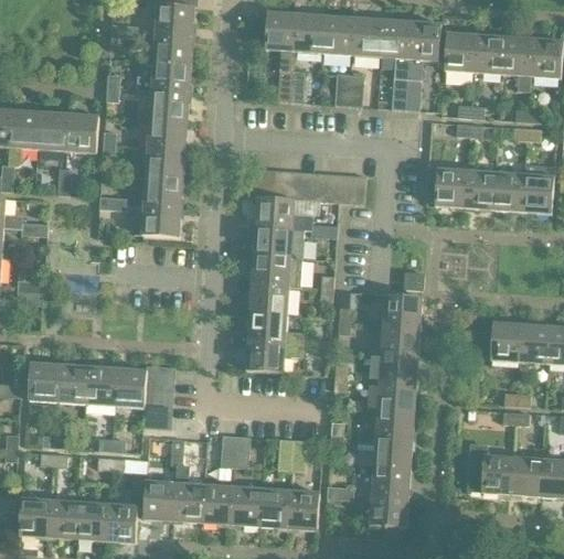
[(157,3),(155,33),(193,35),(194,6),(177,4),(177,0),(150,0),(150,3),(157,3)]
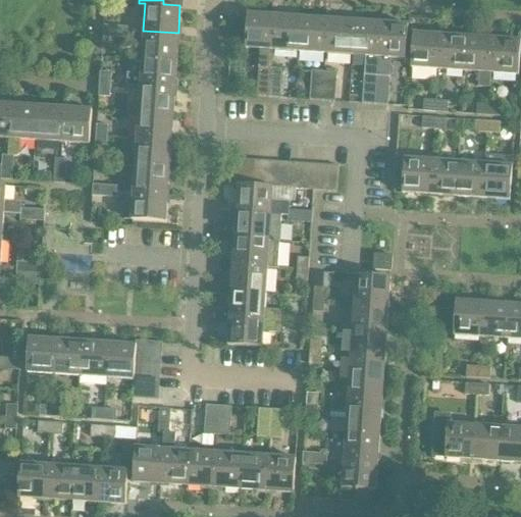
[(270,64),(272,47),(274,11),(247,10),(245,45),(259,46),(258,64),(256,93),(268,93),(270,64)]
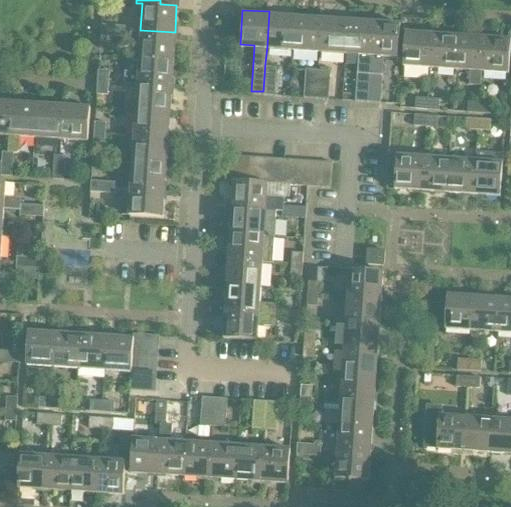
[(267,46),(292,47),(295,13),(269,11),(267,46)]
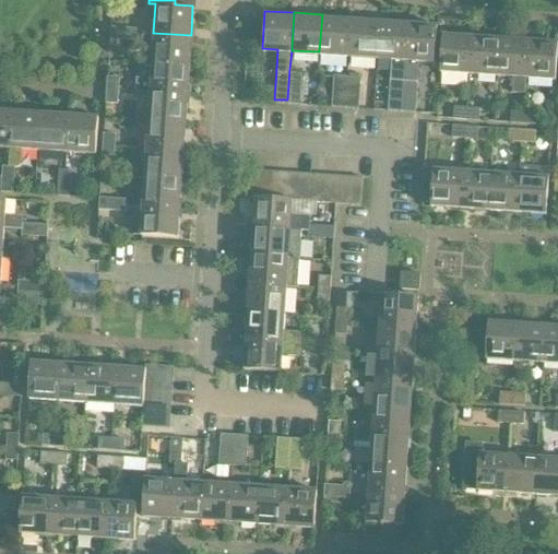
[(319,51),(347,54),(351,16),(322,14),(319,51)]
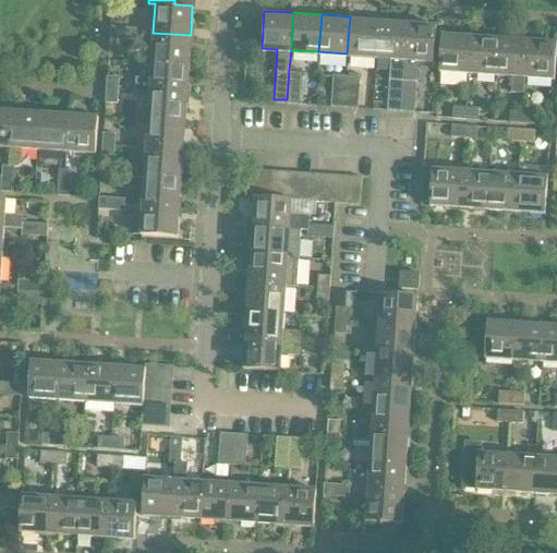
[(347,53),(375,56),(378,19),(350,16),(347,53)]
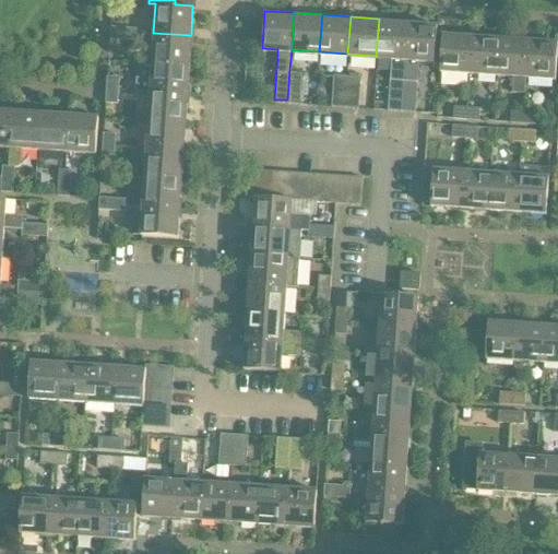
[(376,56),(391,57),(388,107),(401,107),(404,58),(407,20),(379,19),(376,56)]
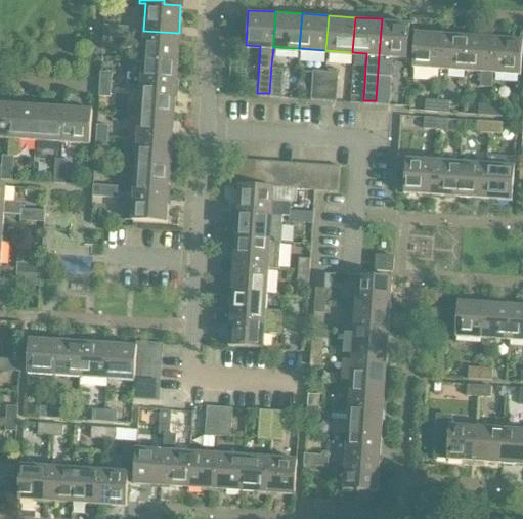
[(382,18),(379,54),(376,100),(389,101),(392,55),(406,55),(408,20),(382,18)]
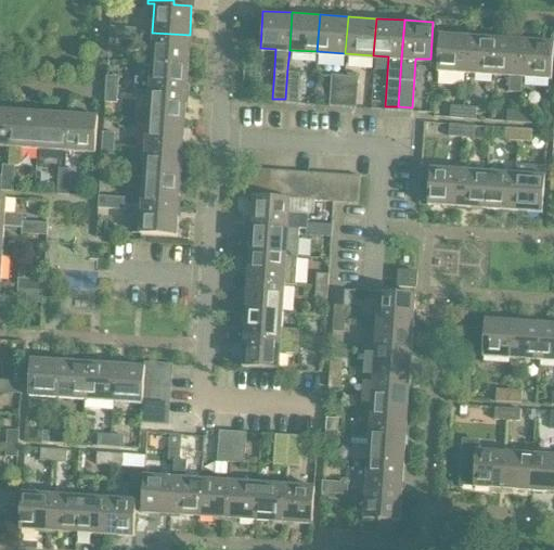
[(108,35),(121,36),(123,24),(110,23),(108,35)]
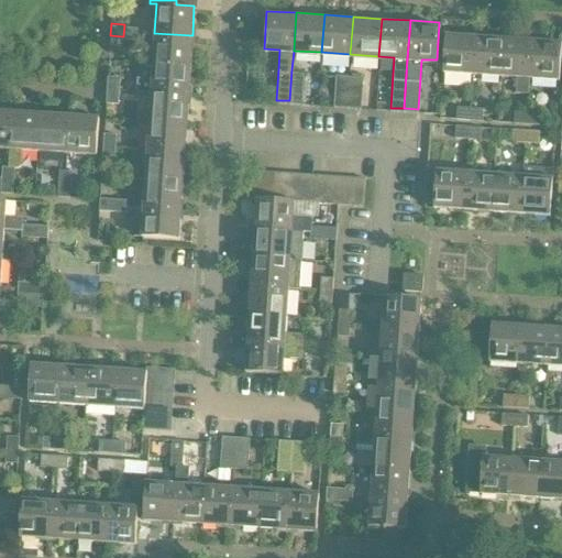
[(124,24),(123,36),(136,37),(138,25),(124,24)]
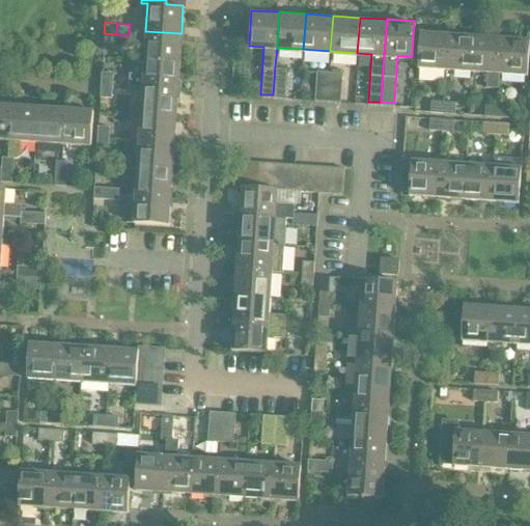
[(417,65),(445,67),(447,32),(420,30),(417,65)]
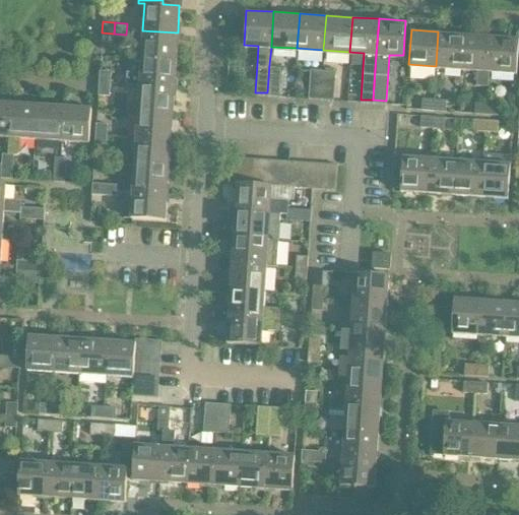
[(142,30),(141,57),(176,59),(178,33),(142,30)]
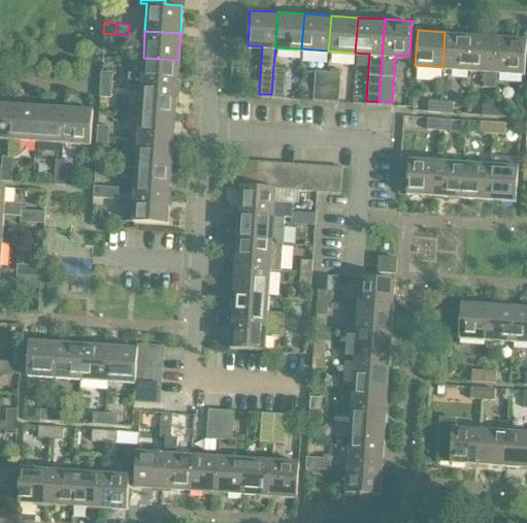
[(442,67),(469,68),(471,33),(445,32),(442,67)]
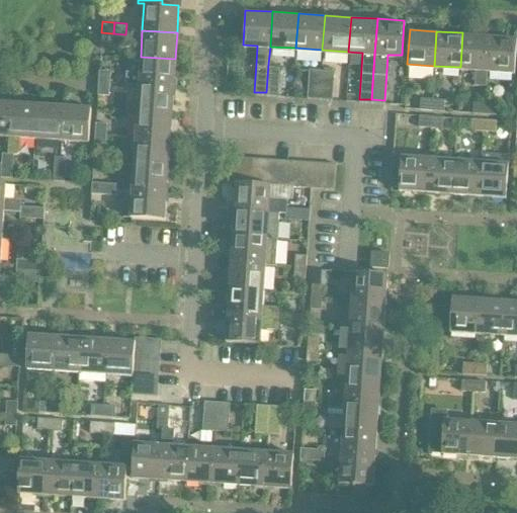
[(462,32),(460,67),(476,68),(475,82),(486,83),(487,69),(489,34),(462,32)]
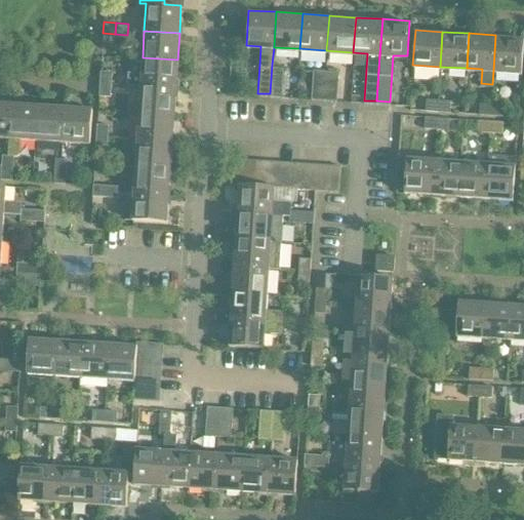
[(523,37),(495,35),(493,70),(521,72),(523,37)]
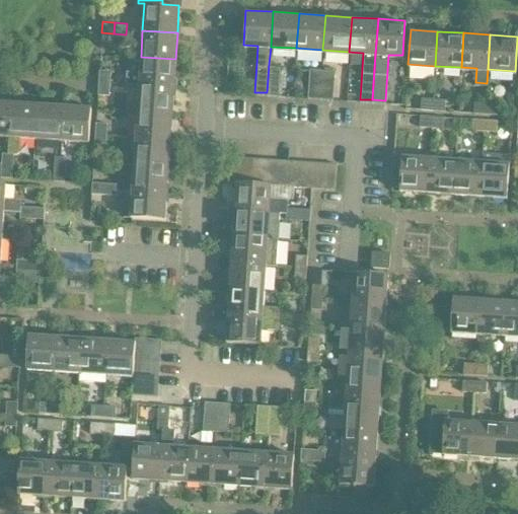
[(127,82),(139,82),(173,85),(175,59),(141,57),(140,70),(128,70),(127,82)]
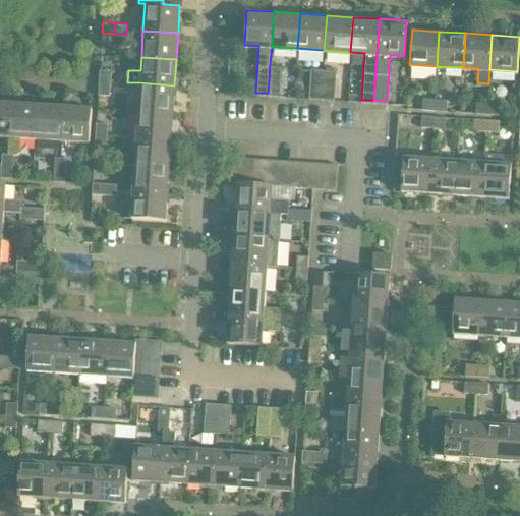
[(283,65),(270,64),(268,93),(281,94),(283,65)]
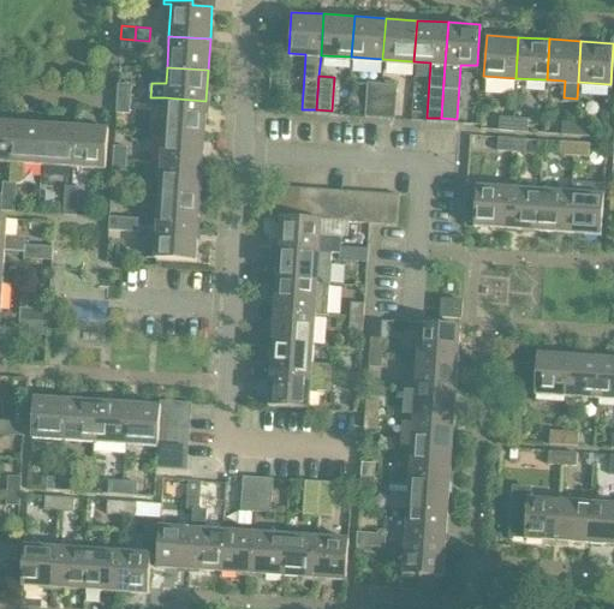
[(364,113),(379,114),(381,81),(367,79),(364,113)]
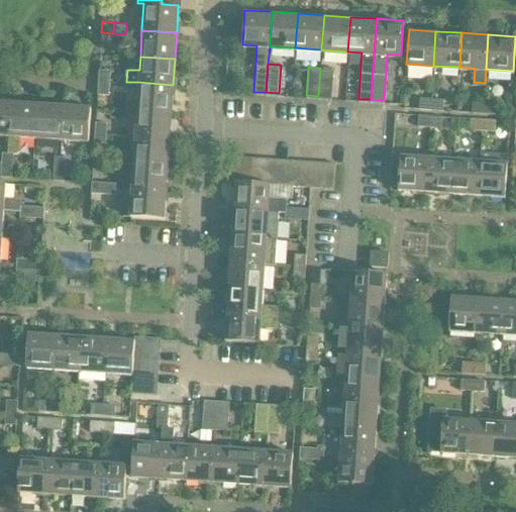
[(99,68),(98,80),(109,81),(110,69),(99,68)]
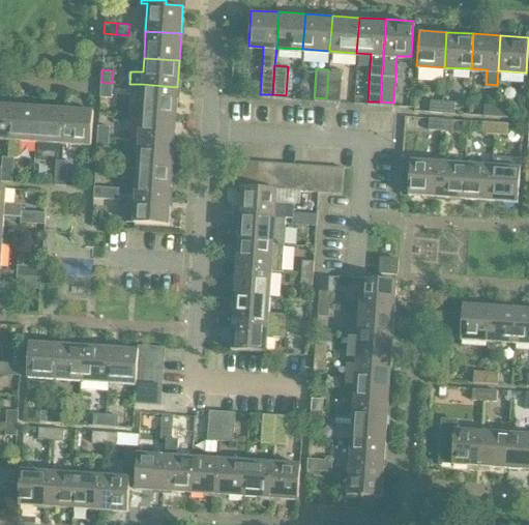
[(328,69),(326,98),(340,99),(342,70),(328,69)]
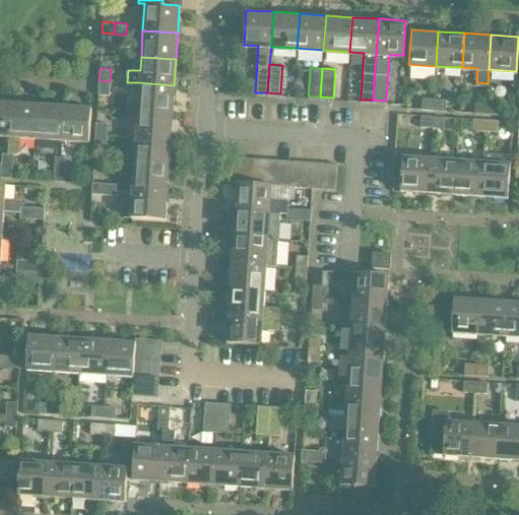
[(110,81),(99,80),(98,92),(109,92),(110,81)]
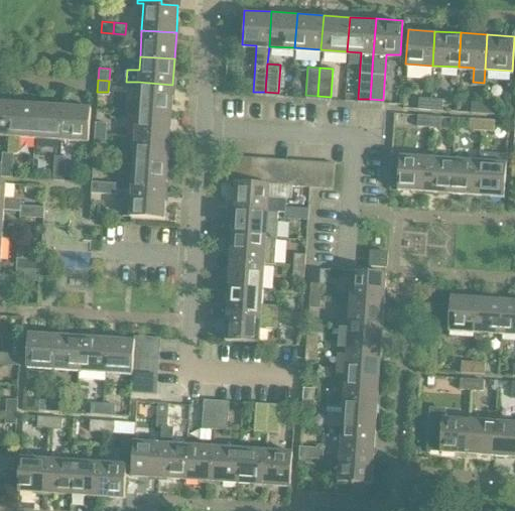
[(138,82),(136,108),(170,111),(172,85),(138,82)]
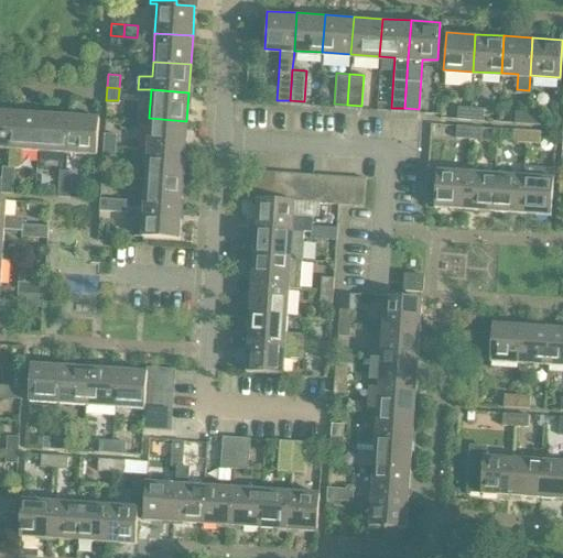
[(456,116),(469,117),(471,105),(457,104),(456,116)]
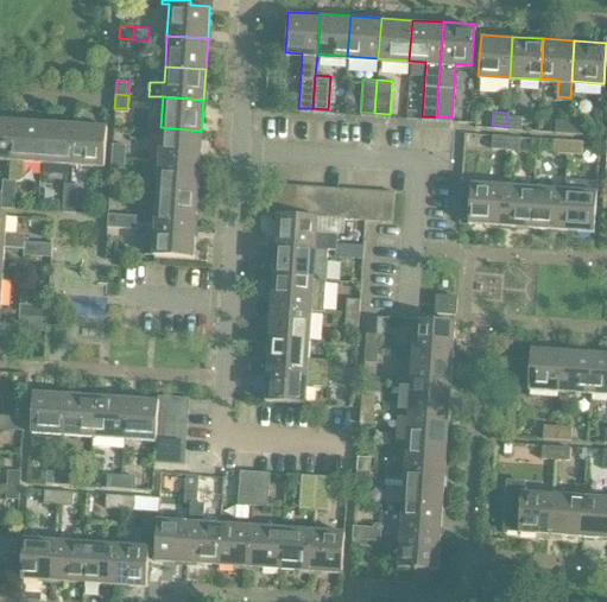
[(507,113),(506,126),(520,127),(522,114),(507,113)]
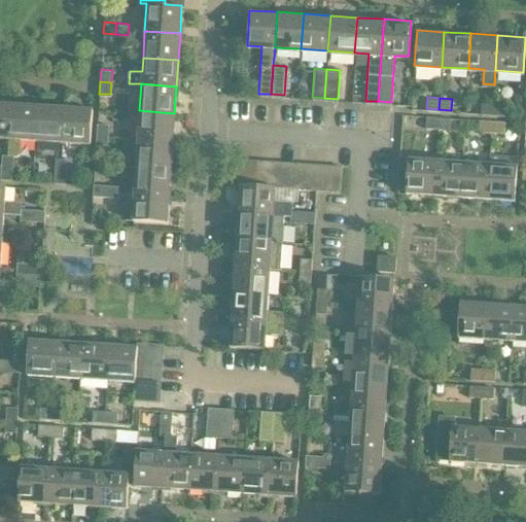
[(0,136),(8,137),(11,102),(0,100),(0,136)]
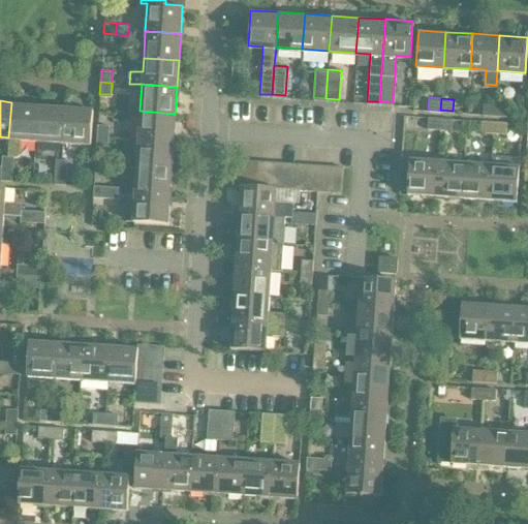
[(482,113),(494,114),(495,101),(483,101),(482,113)]
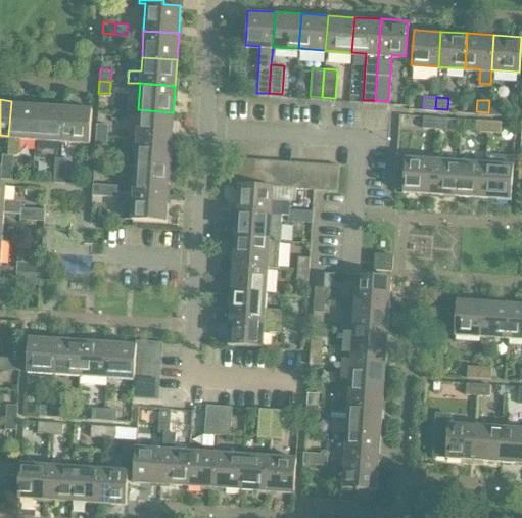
[(489,100),(488,112),(501,112),(502,101),(489,100)]
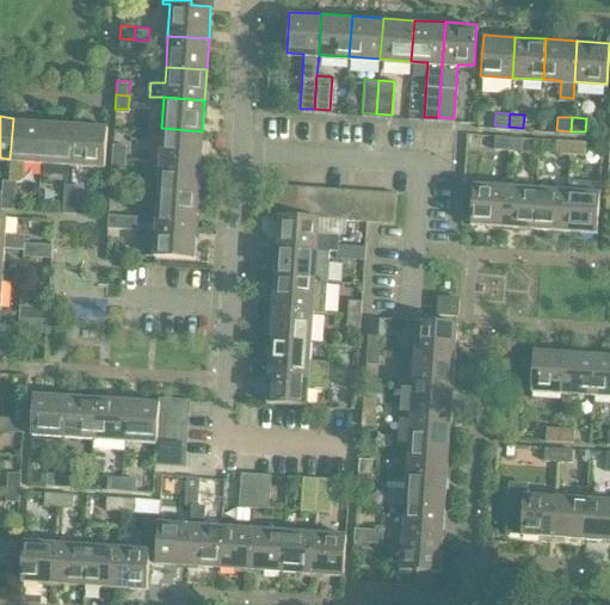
[(10,159),(8,178),(16,178),(16,179),(22,179),(23,160),(41,161),(44,119),(13,118),(10,159)]
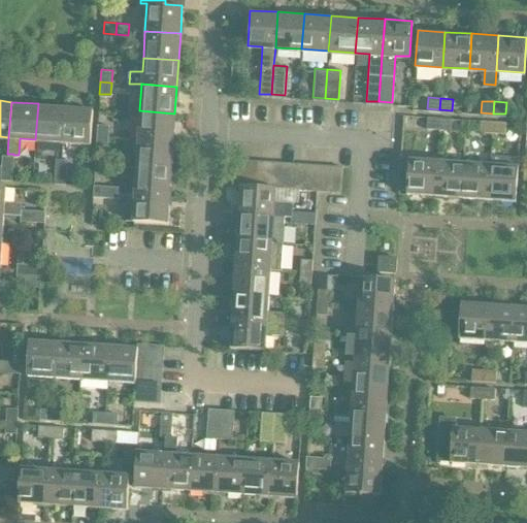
[(38,103),(35,139),(62,140),(65,105),(38,103)]
